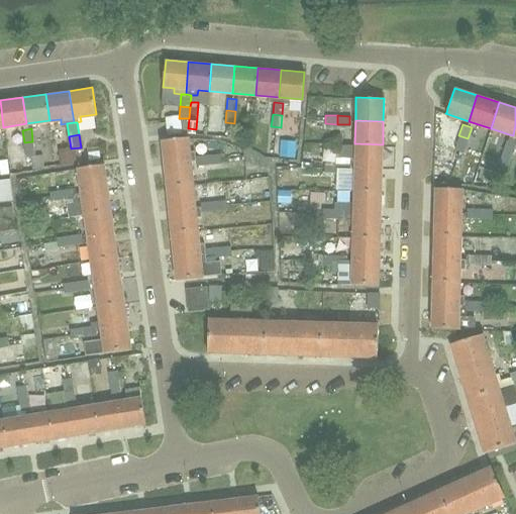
[(468,138),(458,135),(454,147),(463,150),(468,138)]
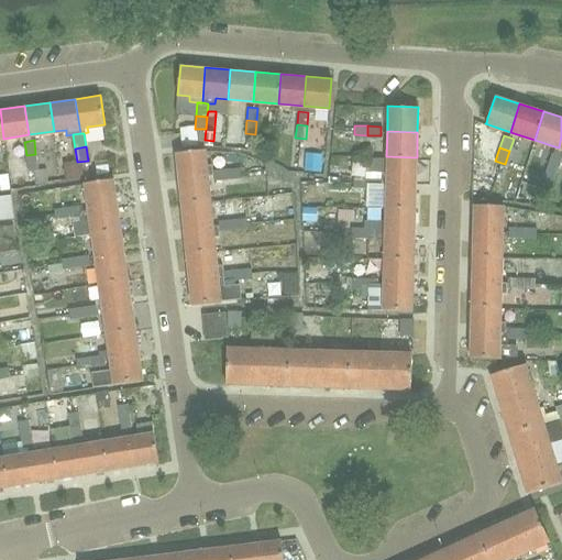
[(178,176),(208,174),(205,149),(175,151),(178,176)]
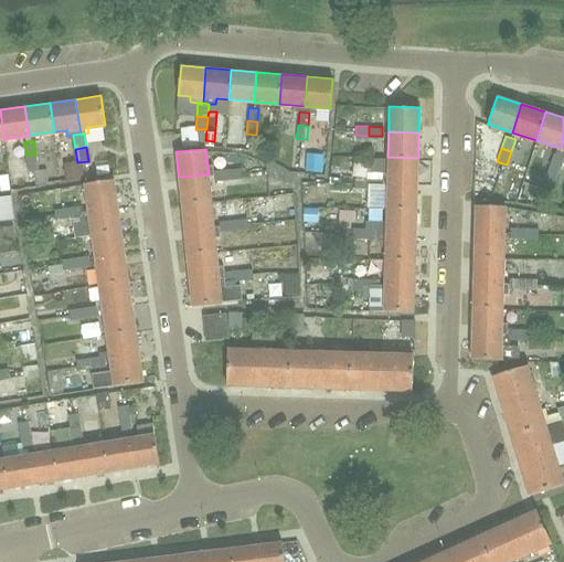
[(550,179),(559,152),(553,151),(544,177),(550,179)]
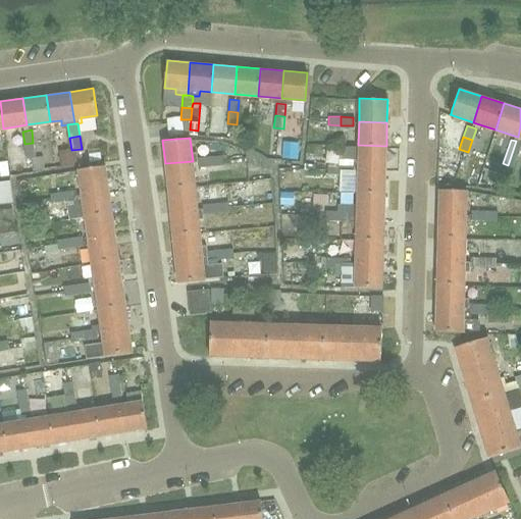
[(520,143),(516,141),(508,165),(512,166),(519,144),(520,143)]
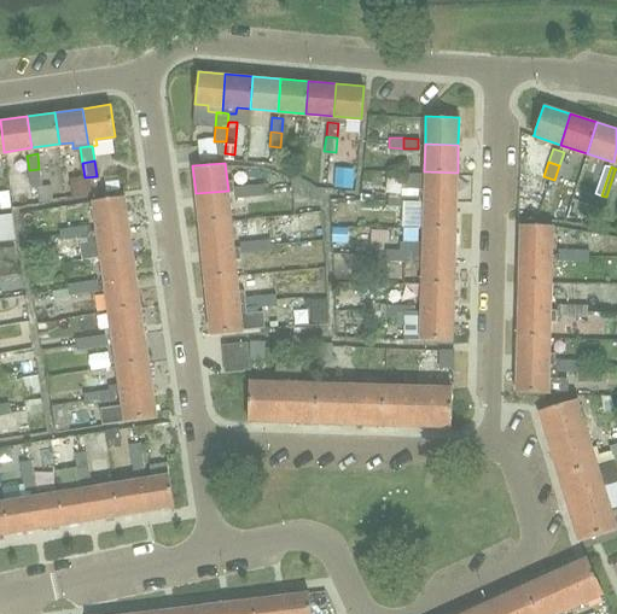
[(335,168),(333,188),(347,189),(348,169),(335,168)]
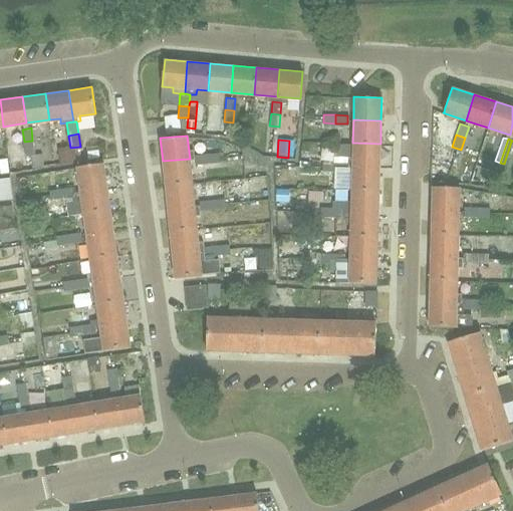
[(32,141),(24,142),(25,154),(34,153),(32,141)]
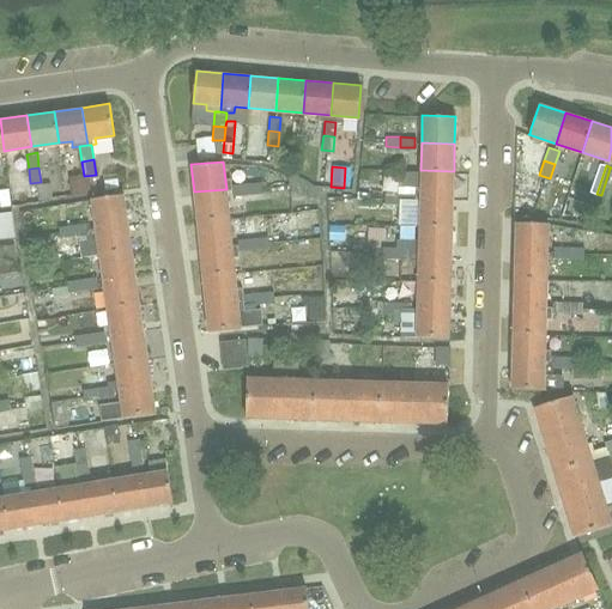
[(453,199),(454,171),(420,170),(420,198),(453,199)]
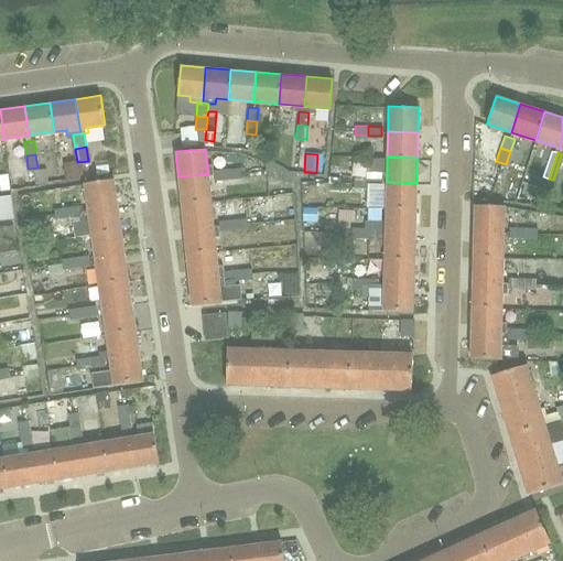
[(208,174),(179,176),(181,202),(210,200),(209,184),(208,174)]
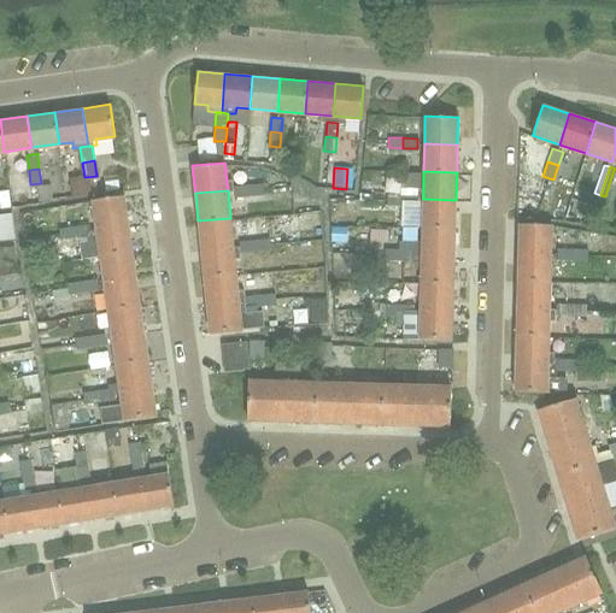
[(128,222),(124,194),(92,199),(95,227),(128,222)]
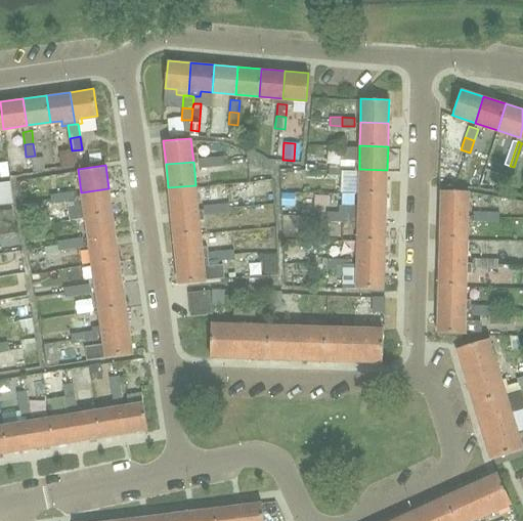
[(387,170),(359,169),(358,192),(387,193),(387,170)]
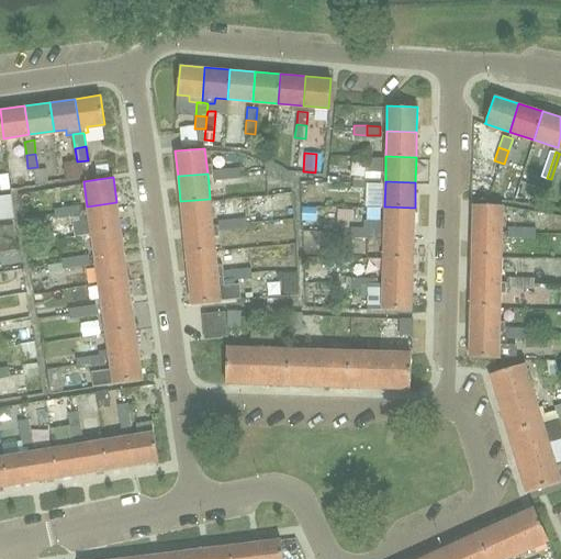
[(530,193),(531,187),(522,183),(519,190),(530,193)]
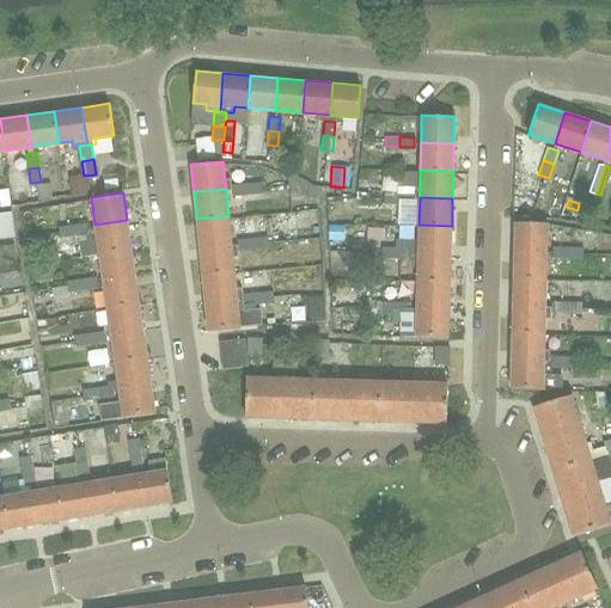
[(228,216),(196,219),(199,246),(231,244),(228,216)]
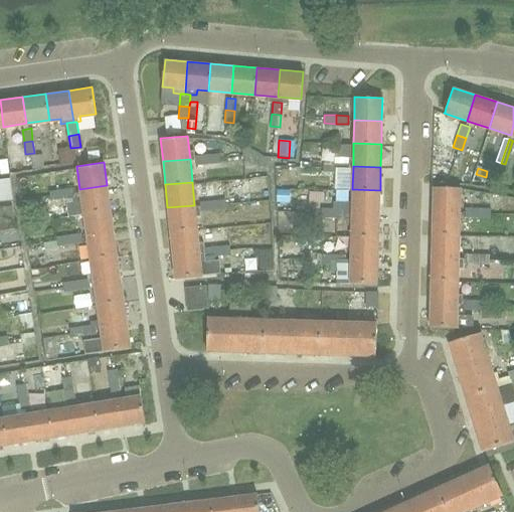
[(107,185),(79,189),(82,212),(111,208),(107,185)]
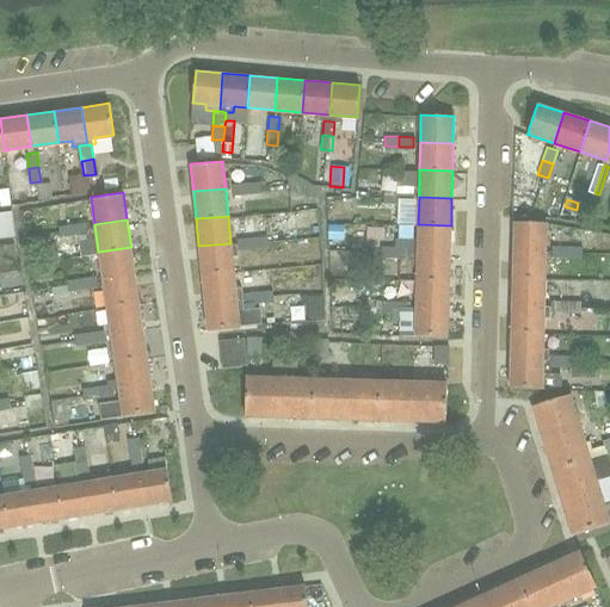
[(546,249),(547,224),(547,221),(513,221),(512,248),(546,249)]
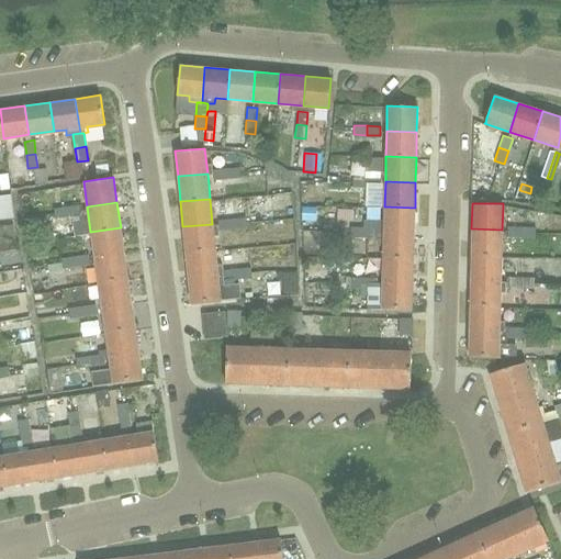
[(378,232),(414,233),(415,208),(384,207),(384,219),(378,219),(378,232)]
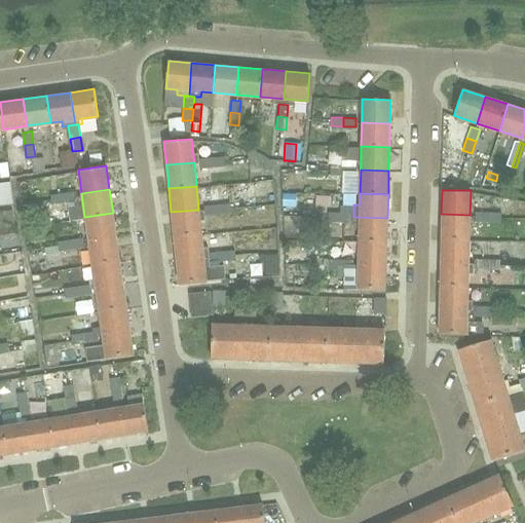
[(76,194),(50,197),(51,202),(76,199),(76,194)]
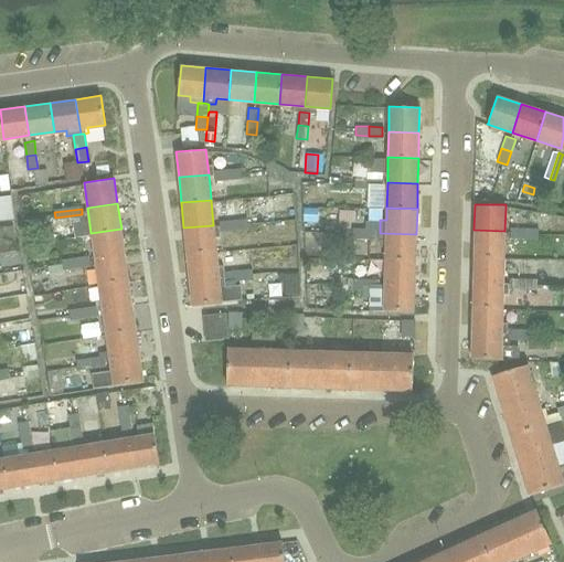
[(365,220),(365,228),(365,239),(380,239),(380,233),(380,220),(365,220)]
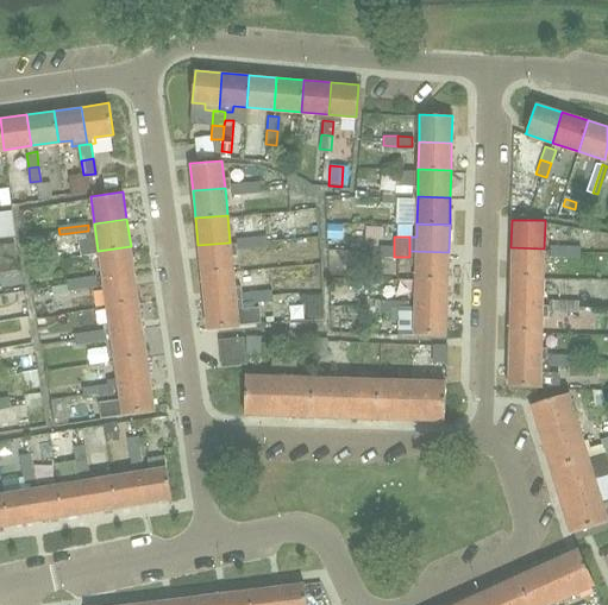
[(230,243),(198,245),(200,272),(232,270),(230,243)]
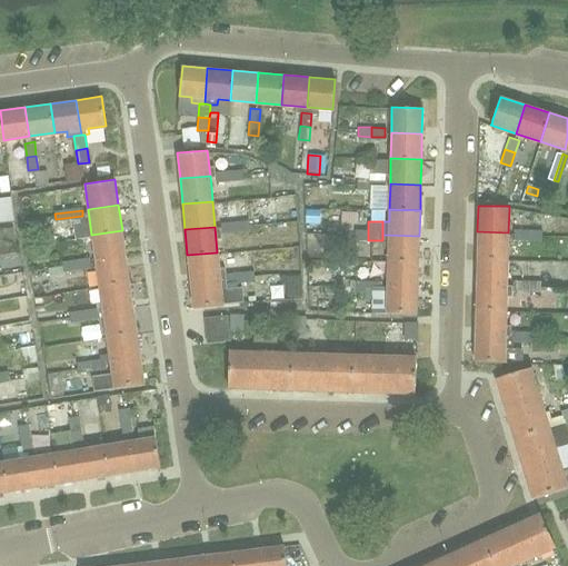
[(514,238),(527,238),(527,228),(514,227),(514,238)]
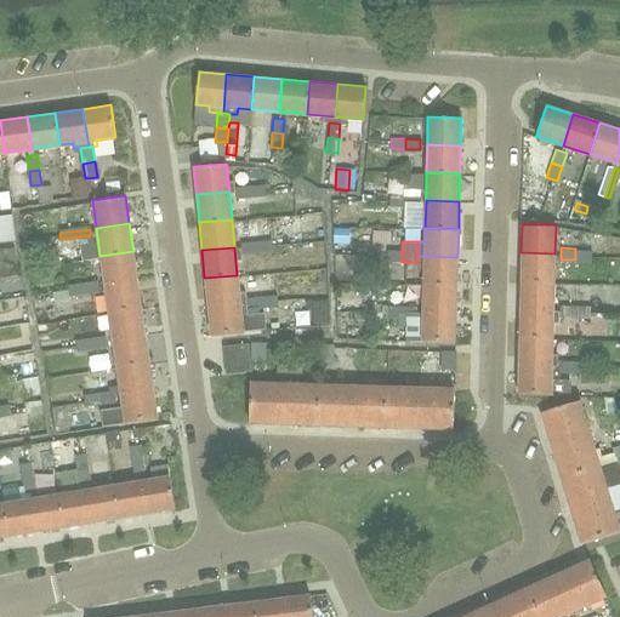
[(387,262),(402,262),(402,250),(387,249),(387,262)]
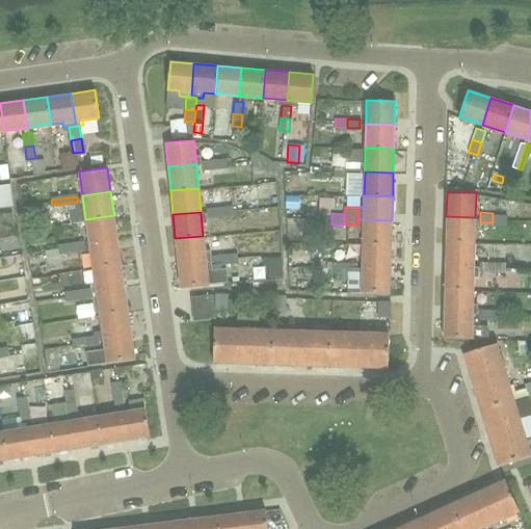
[(493,222),(506,223),(505,213),(493,213),(493,222)]
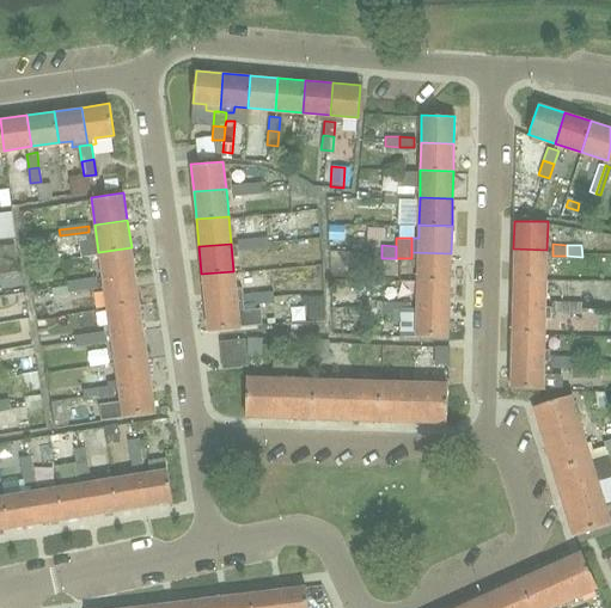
[(132,247),(98,252),(103,280),(135,275),(132,247)]
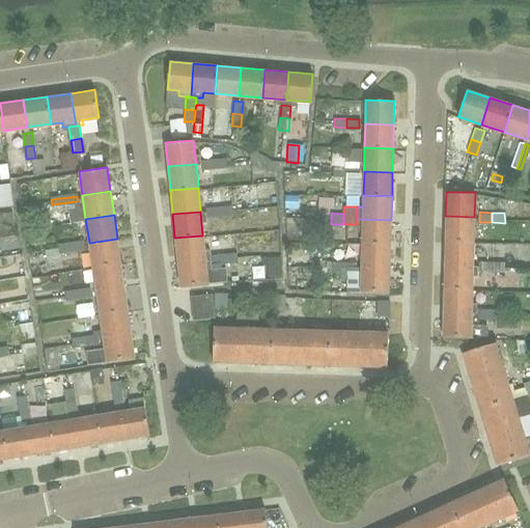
[(445,216),(445,240),(473,241),(474,217),(445,216)]
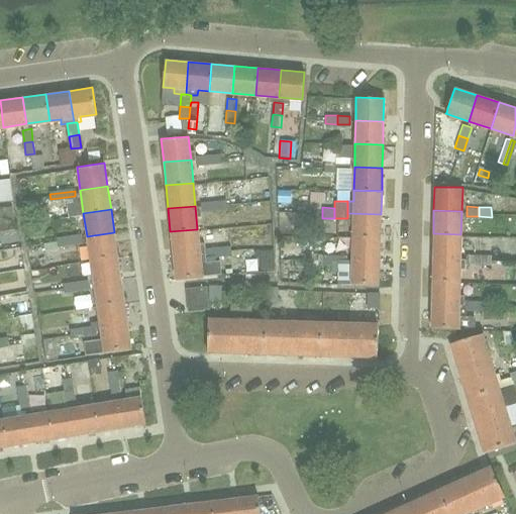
[(380,237),(381,214),(347,213),(347,218),(347,225),(352,225),(352,236),(380,237)]
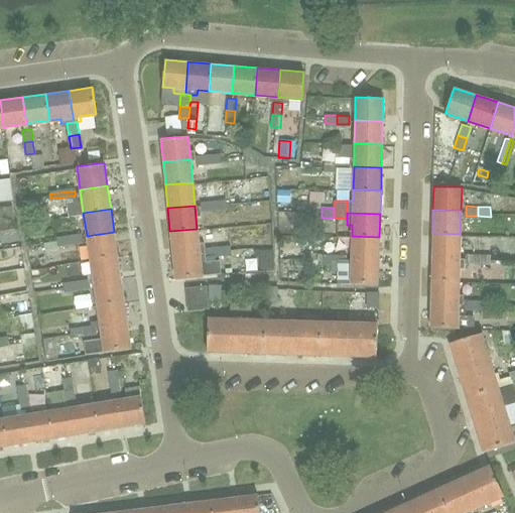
[(0,242),(24,239),(21,223),(0,226),(0,242)]
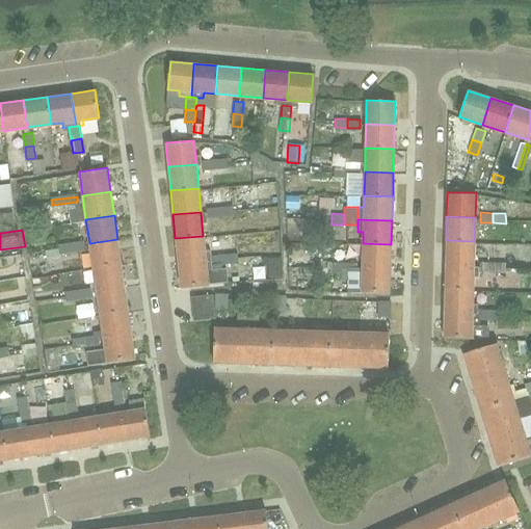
[(203,236),(175,238),(177,262),(205,260),(211,259),(210,250),(205,252),(203,236)]
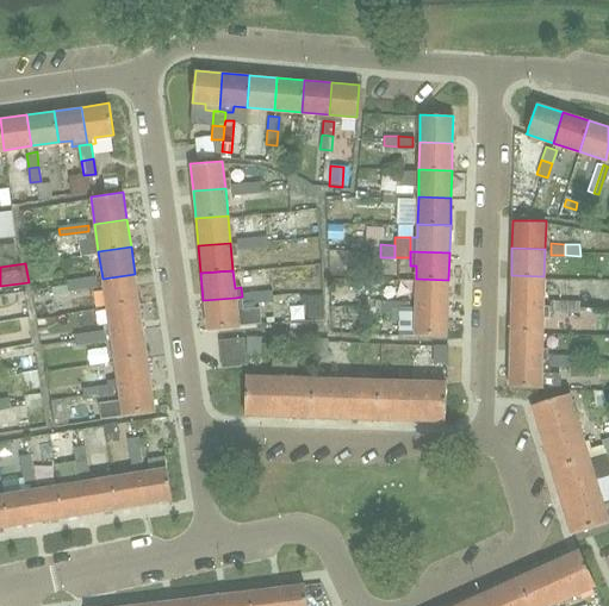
[(67,283),(97,279),(95,274),(67,279),(67,283)]
